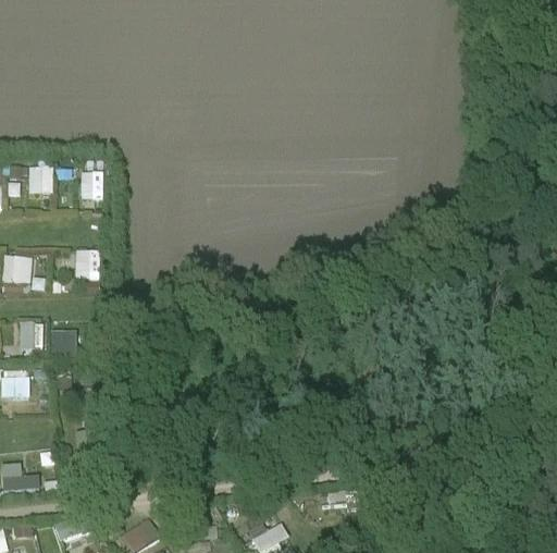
[(53,194),(53,166),(29,164),(28,194),(53,194)]
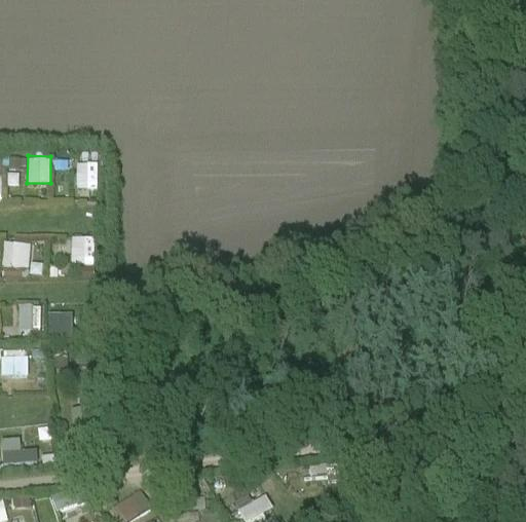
[(76,185),(97,185),(98,161),(76,161),(76,185)]
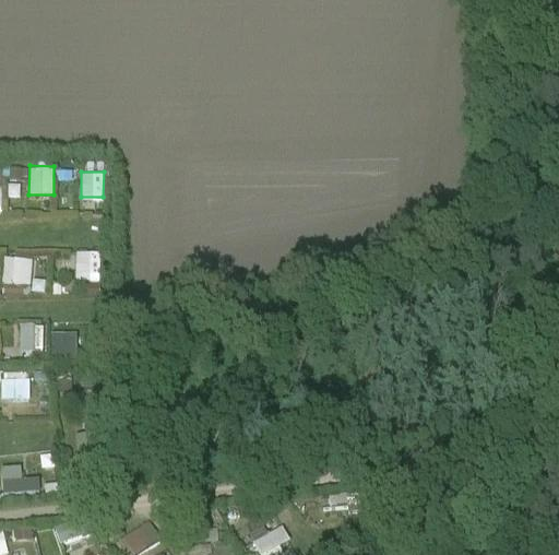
[(96,278),(98,254),(83,252),(81,276),(96,278)]
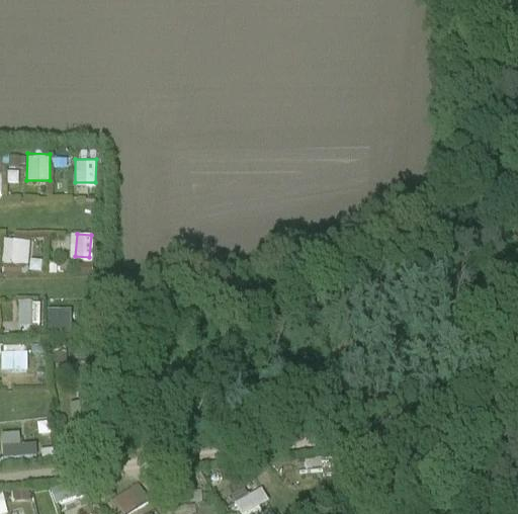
[(1,263),(28,264),(29,238),(2,238),(1,263)]
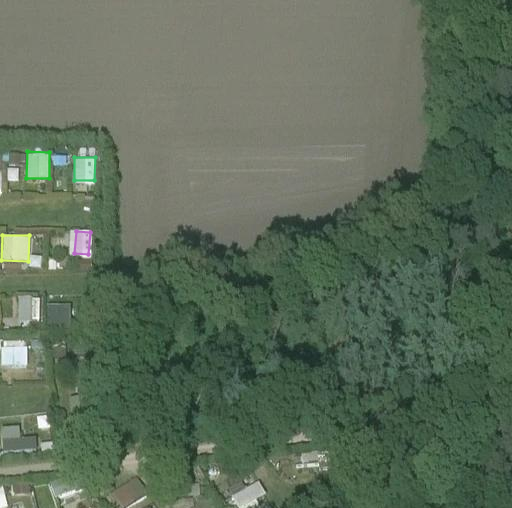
[(40,321),(40,295),(18,295),(18,321),(40,321)]
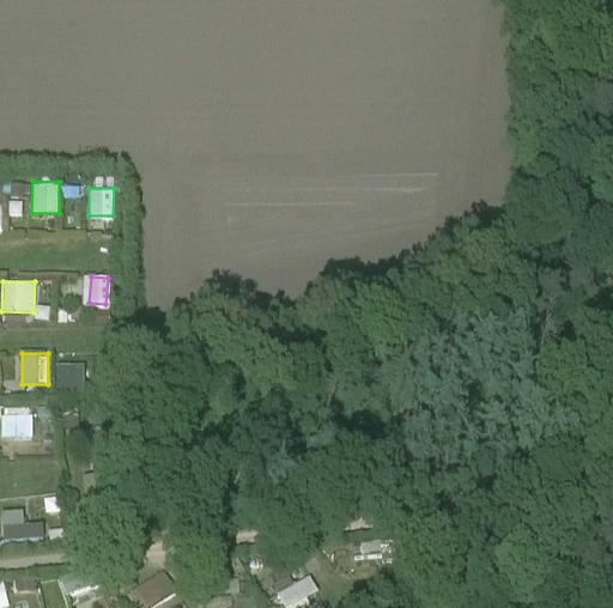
[(58,365),(58,391),(83,391),(83,365),(58,365)]
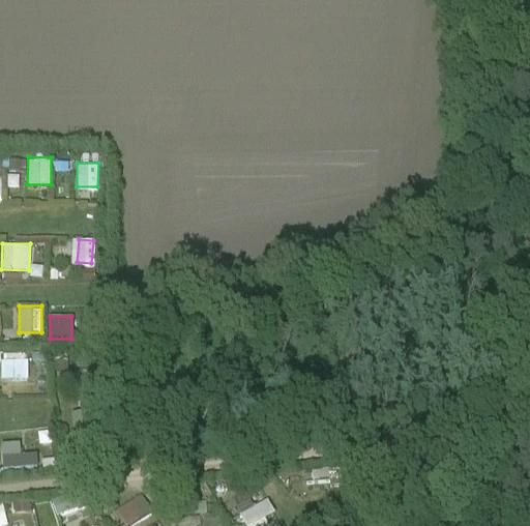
[(2,378),(28,377),(27,352),(1,353),(2,378)]
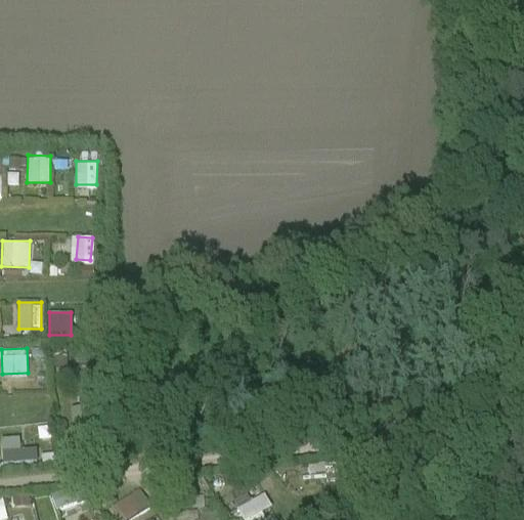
[(0,438),(1,462),(37,460),(36,445),(19,446),(18,435),(0,436),(0,438)]
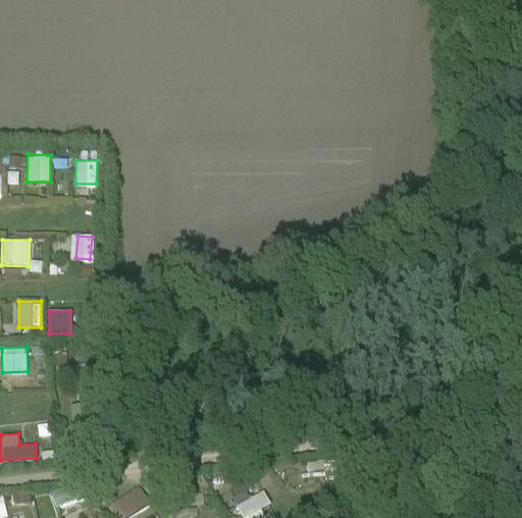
[(54,506),(85,497),(81,483),(50,493),(54,506)]
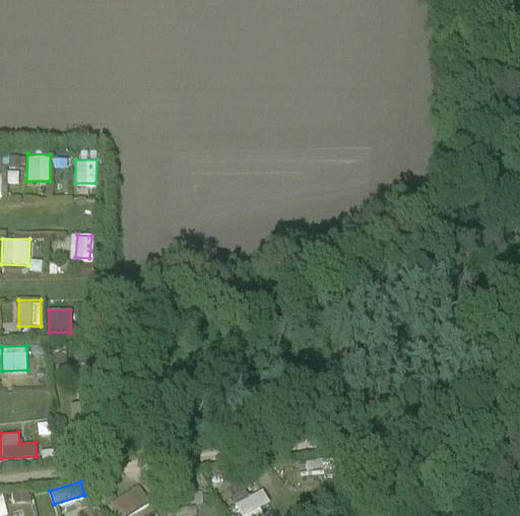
[(116,515),(124,515),(148,502),(136,484),(108,502),(116,515)]
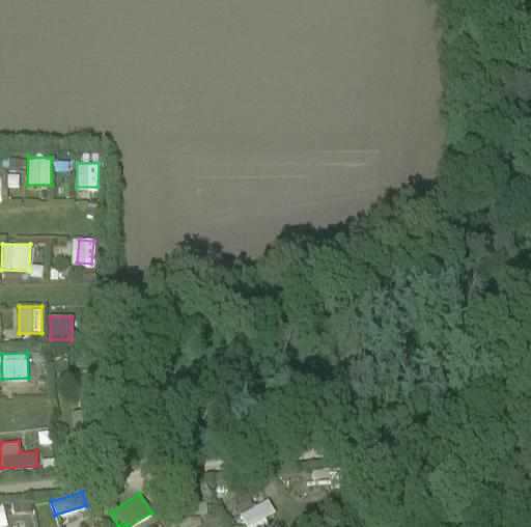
[(267,498),(239,511),(246,526),(253,526),(276,516),(267,498)]
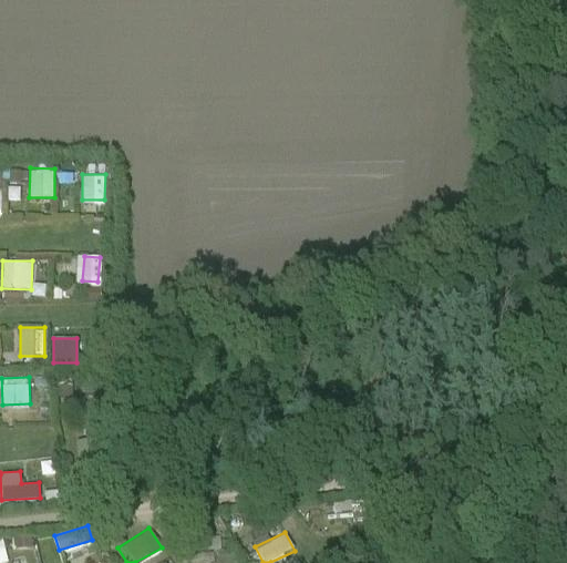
[(14,533),(14,546),(31,546),(31,534),(14,533)]
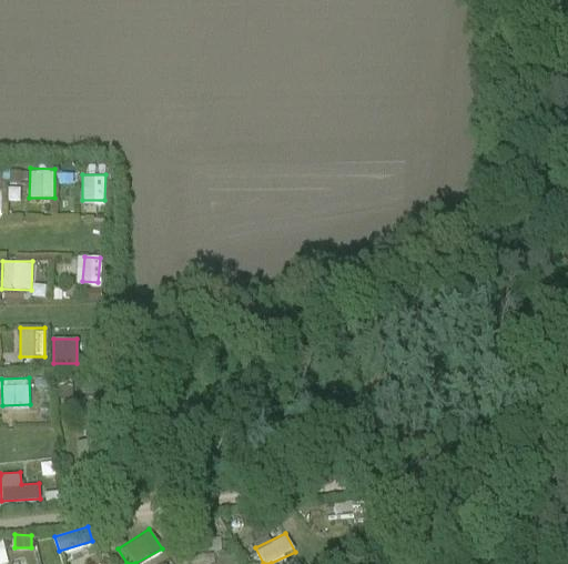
[(192,536),(192,550),(221,549),(220,534),(192,536)]
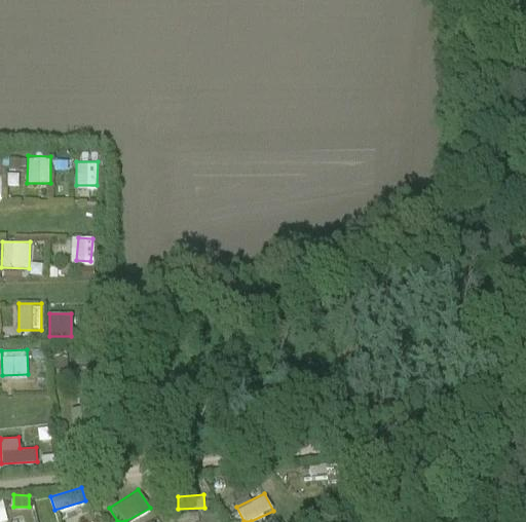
[(0,521),(8,519),(2,495),(0,495),(0,521)]
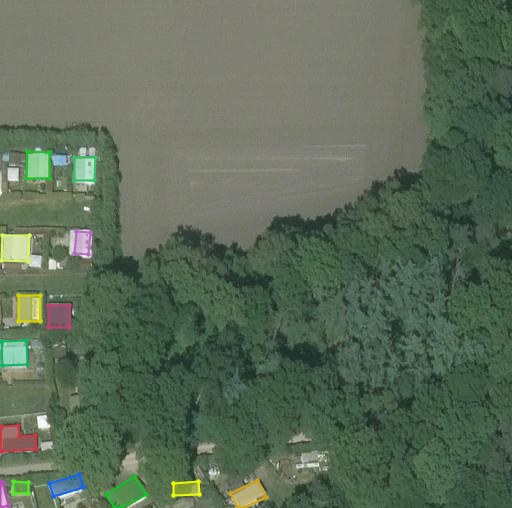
All buildings are outlined.
